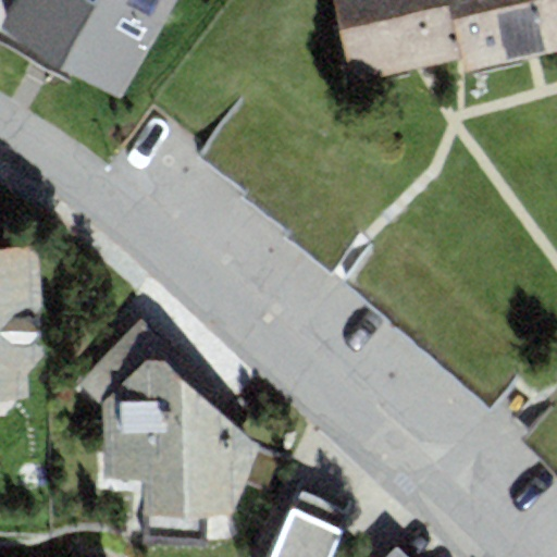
[(176,0),(17,0),(1,29),(120,98),(176,0)]
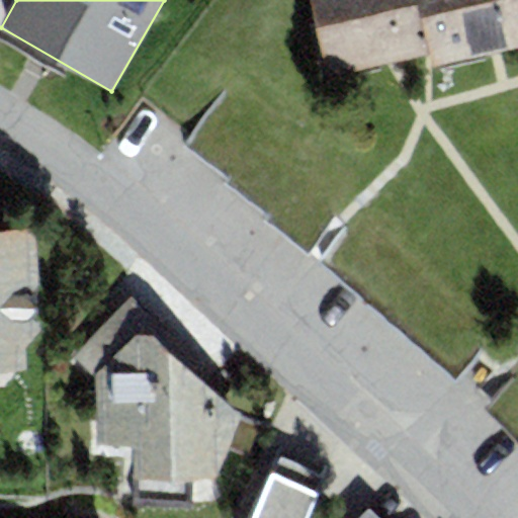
[(310,0),(326,75),(431,54),(420,0),(310,0)]
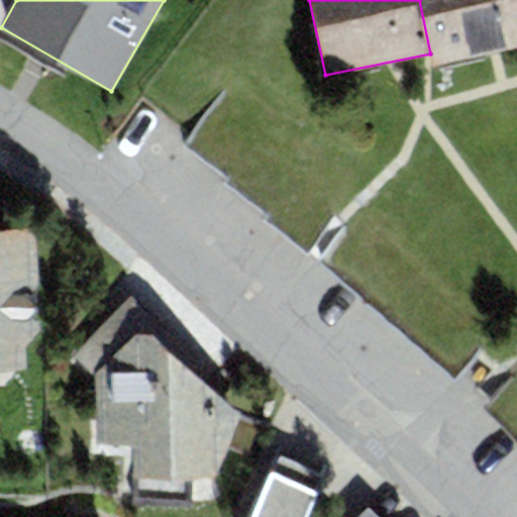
[(516,0),(419,0),(430,54),(433,65),(516,47),(516,0)]
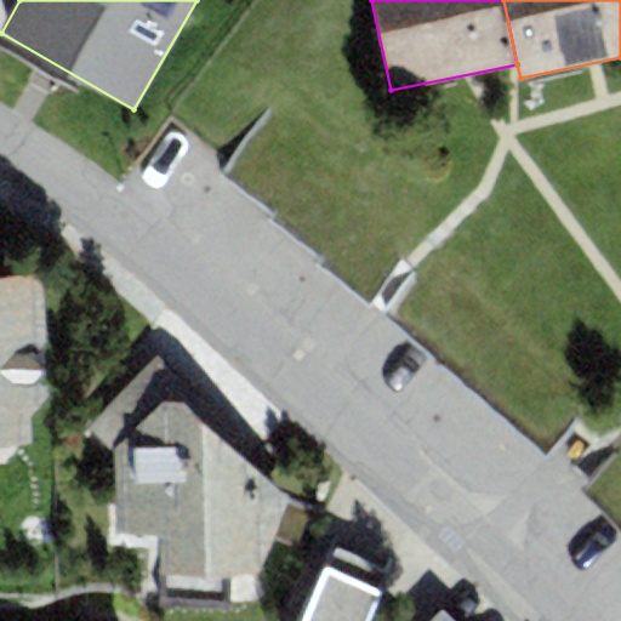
[(0,445),(33,442),(29,417),(50,397),(43,275),(0,277),(0,445)]
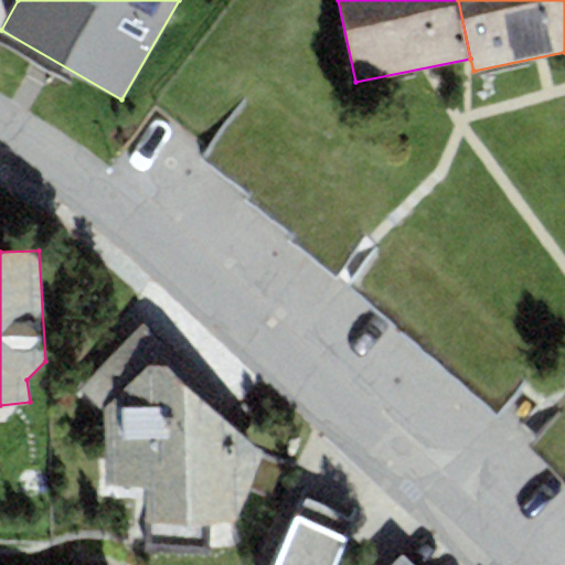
[(188,365),(145,326),(75,387),(102,411),(105,484),(145,487),(147,521),(236,520),(266,456),(180,375),(188,365)]
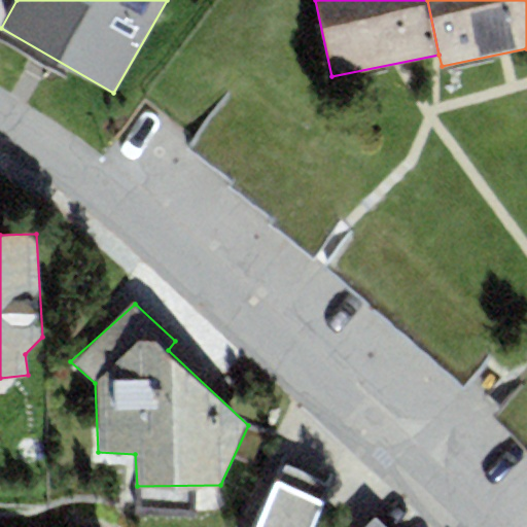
[(315,526),(325,502),(276,483),(257,526),(315,526)]
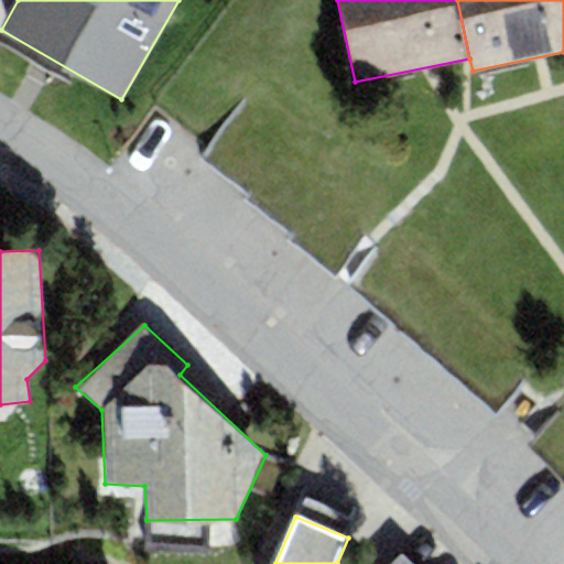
All buildings are outlined.
